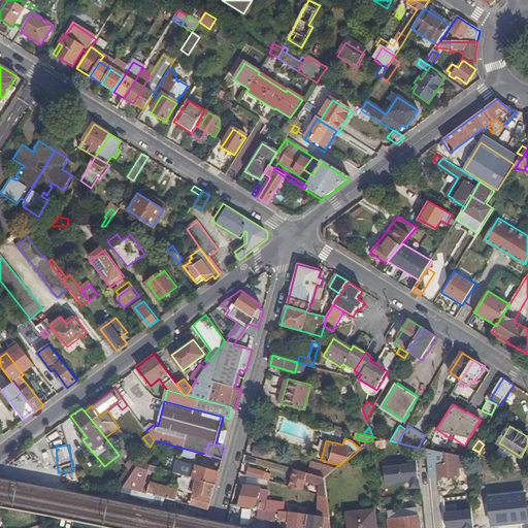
[(512,451),(502,444),(498,451),(499,455),(503,458),(507,458),(512,451)]
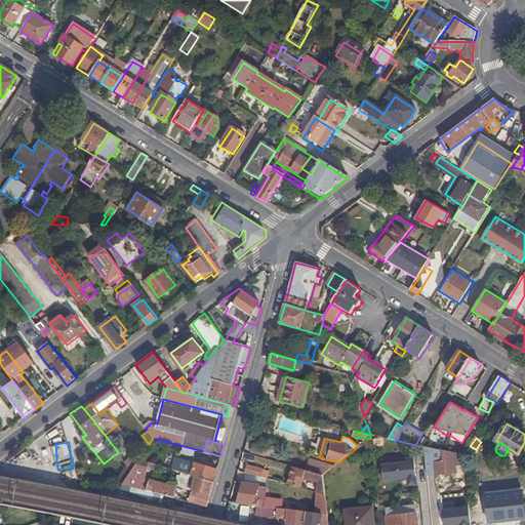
[(270,446),(257,443),(255,451),(268,454),(270,446)]
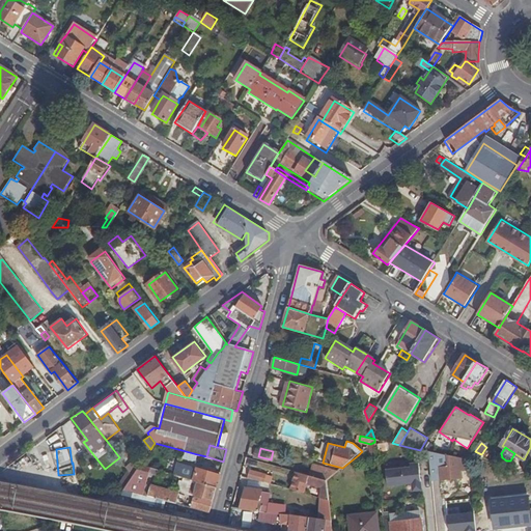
[(197,454),(186,451),(184,459),(195,463),(197,454)]
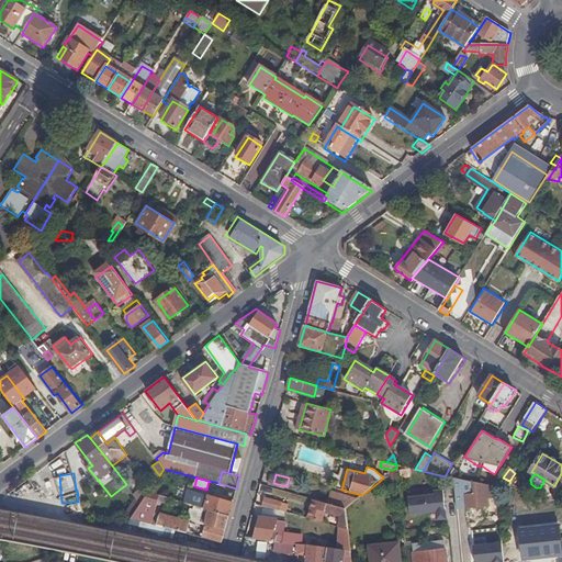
[(456,478),(457,496),(464,495),(467,508),(490,506),(489,498),(498,497),(497,487),(484,485),(471,482),(456,478)]
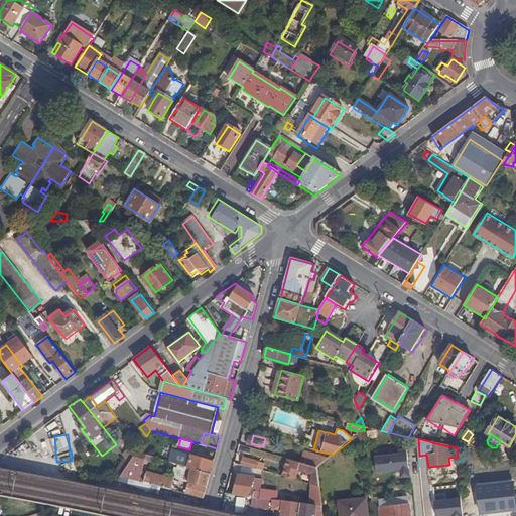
[(462,438),(457,447),(465,449),(468,441),(462,438)]
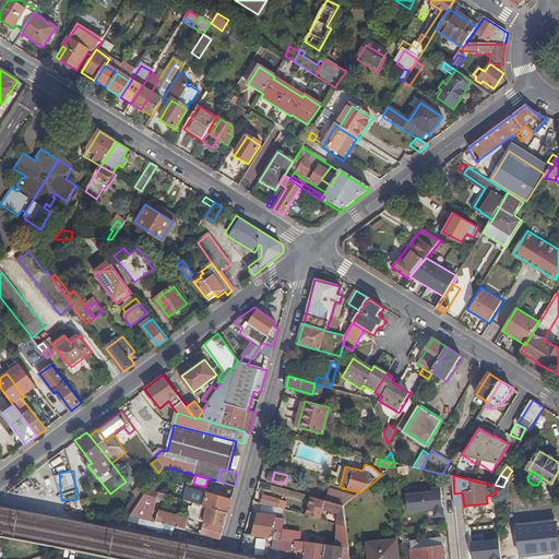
[(137,496),(140,500),(147,488),(149,488),(142,482),(133,491),(137,496)]
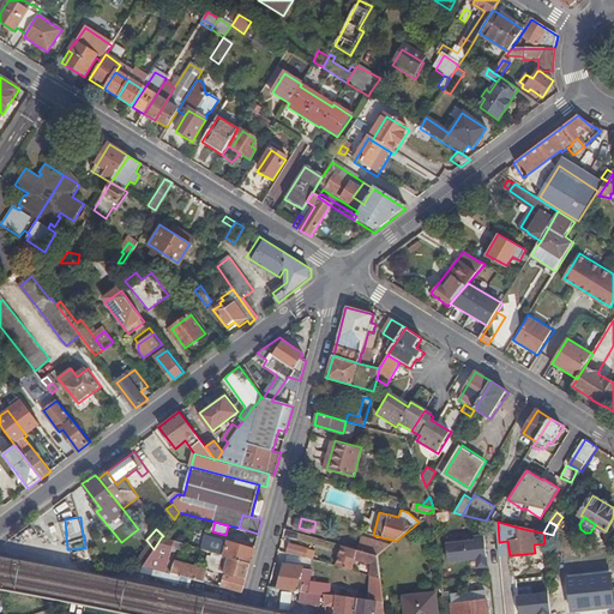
[(226,548),(227,541),(204,535),(200,548),(217,553),(218,546),(226,548)]
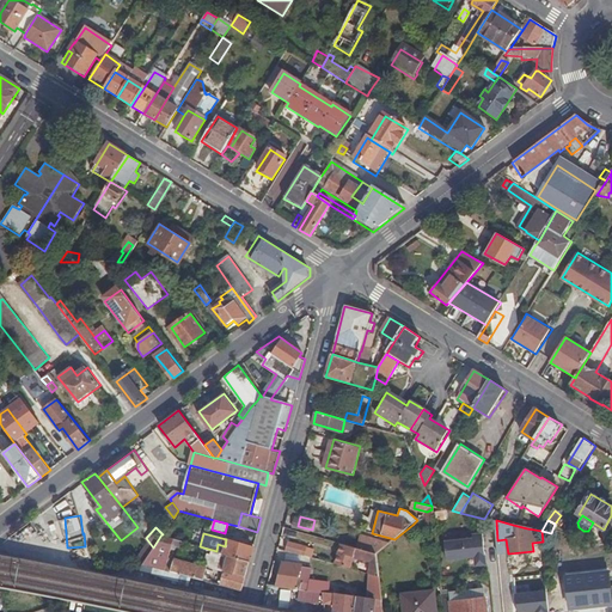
[(144,561),(144,563),(164,569),(171,544),(176,545),(176,546),(185,549),(187,542),(161,534),(153,548),(144,561)]
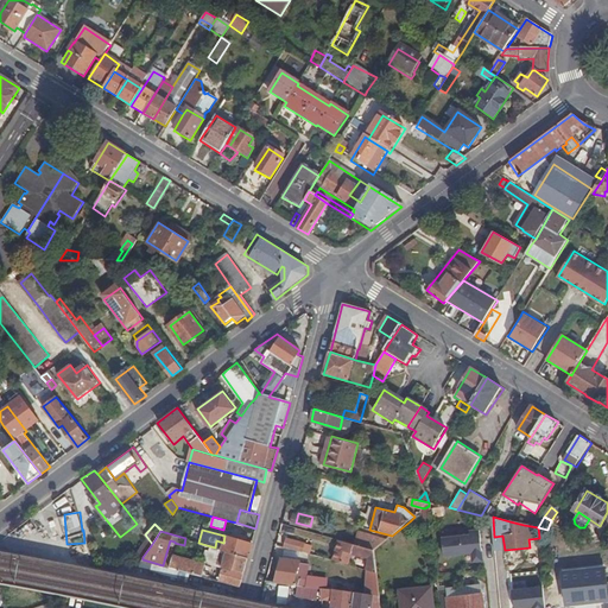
[(444,533),(444,556),(474,555),(474,561),(487,561),(486,532),(444,533)]
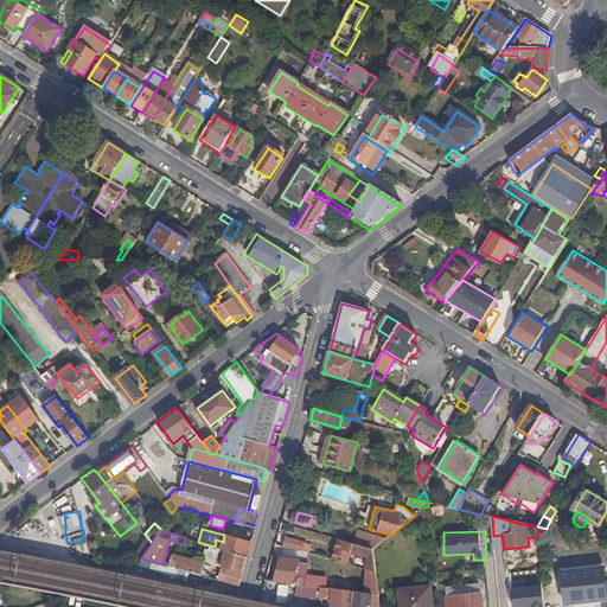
[(370,536),(359,534),(356,544),(366,548),(370,536)]
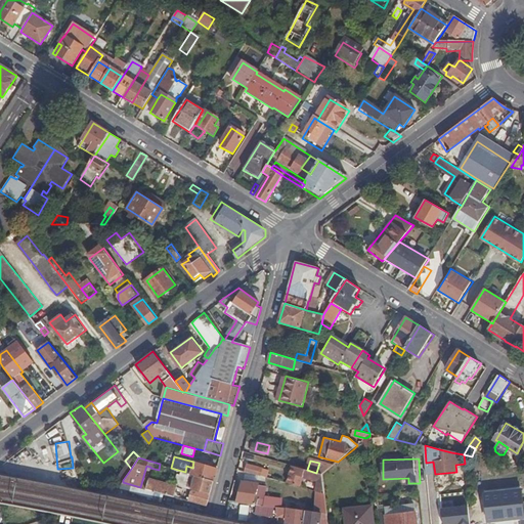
[(186,472),(213,480),(217,468),(193,462),(192,468),(186,466),(185,472),(186,472)]
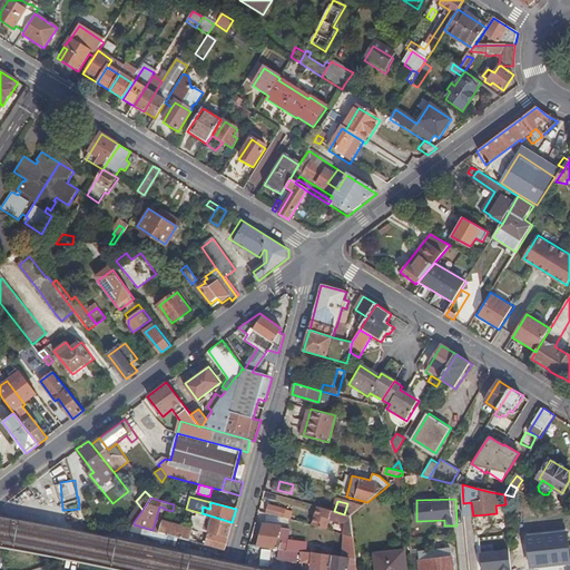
[(362,508),(347,503),(344,514),(351,517),(362,508)]
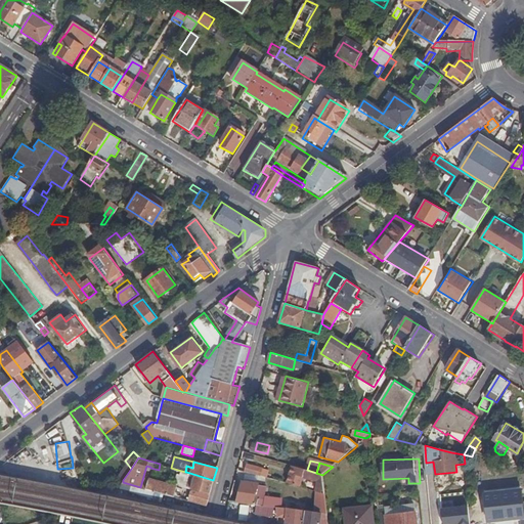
[(119,478),(123,480),(131,469),(128,465),(119,478)]
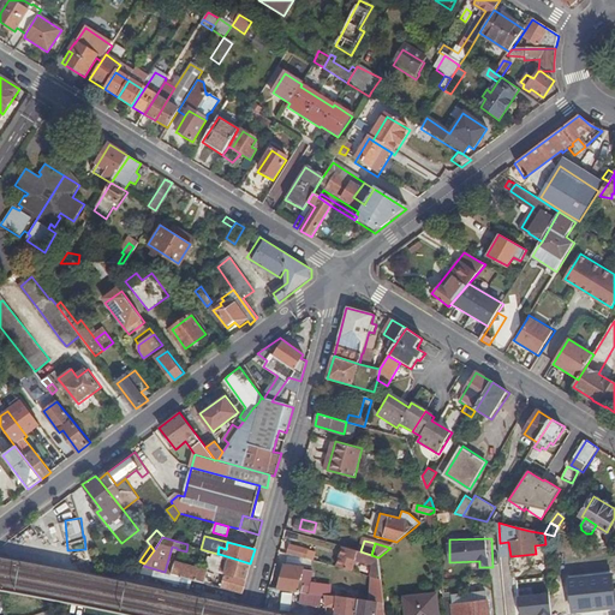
[(290,545),(287,554),(311,560),(312,561),(315,551),(290,545)]
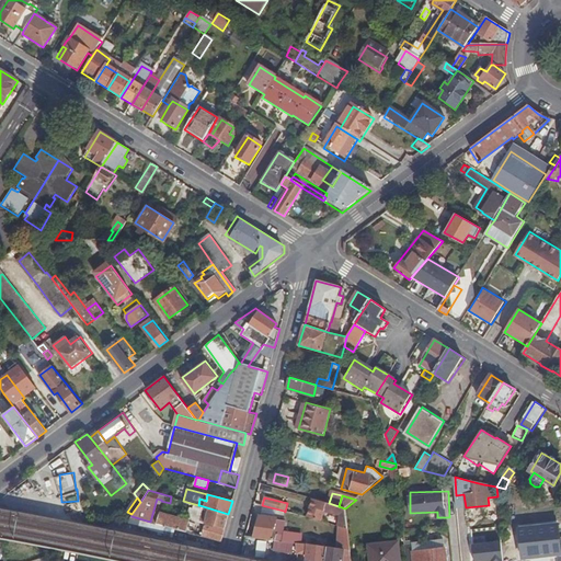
[(317,500),(312,499),(307,516),(320,519),(323,510),(340,514),(338,524),(347,526),(345,508),(339,506),(329,503),(317,500)]
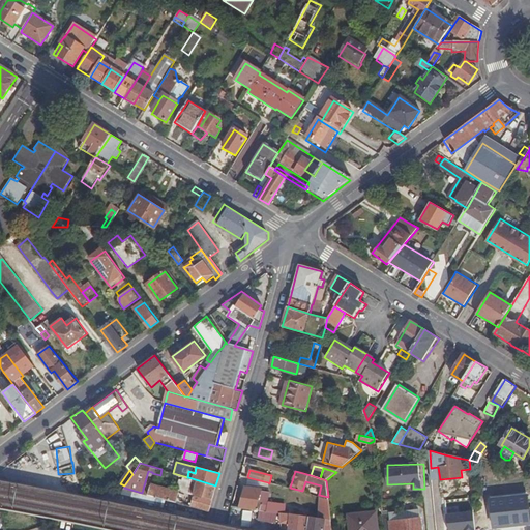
[(190,505),(208,510),(215,486),(188,477),(184,492),(194,494),(190,505)]
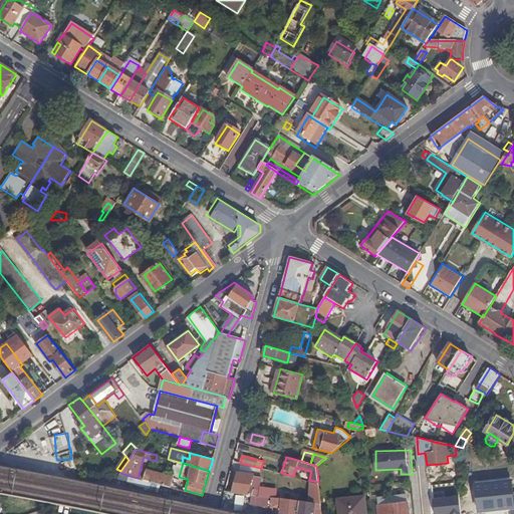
[(144,479),(159,484),(171,486),(174,476),(146,469),(144,479)]
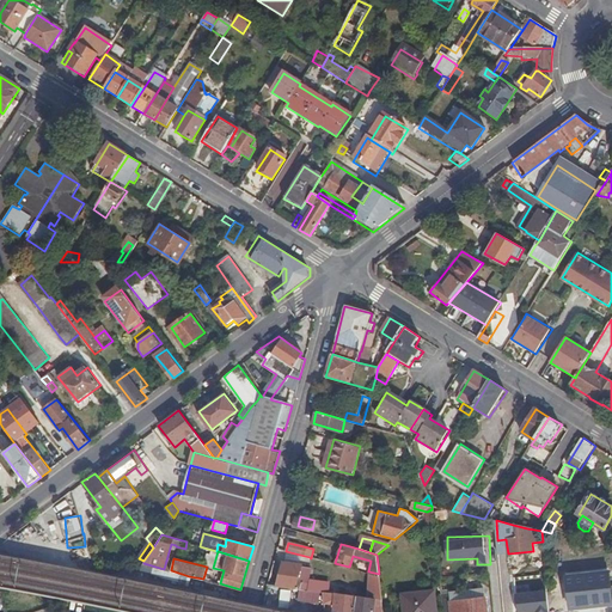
[(283,562),(277,587),(295,589),(301,565),(303,564),(283,562)]
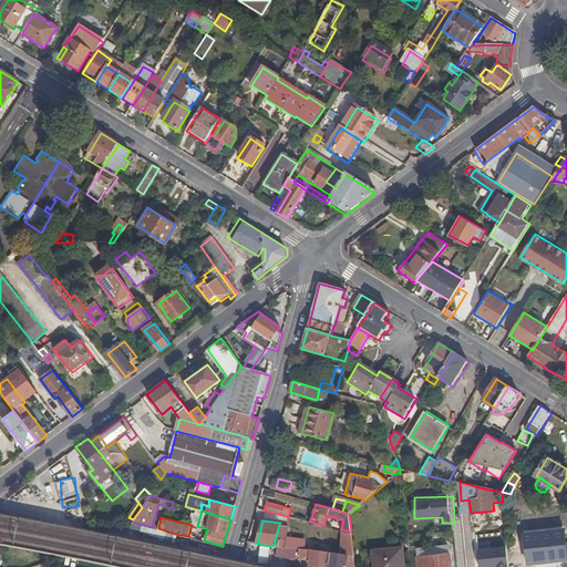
[(288,525),(279,524),(274,546),(282,546),(288,525)]
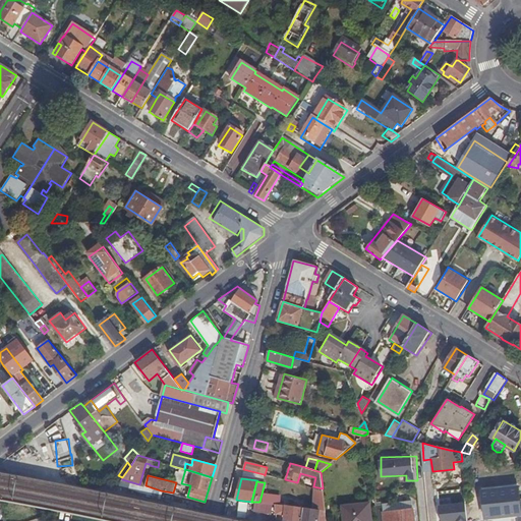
[(313,486),(314,495),(324,495),(323,488),(313,486)]
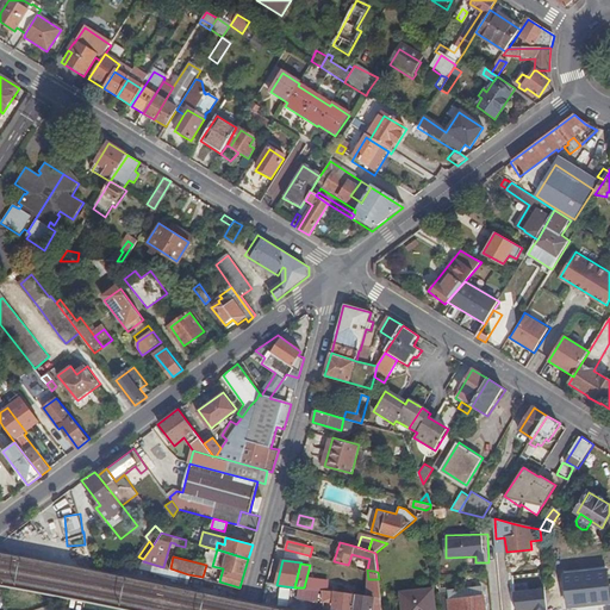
[(352,584),(354,578),(342,574),(338,573),(337,580),(352,584)]
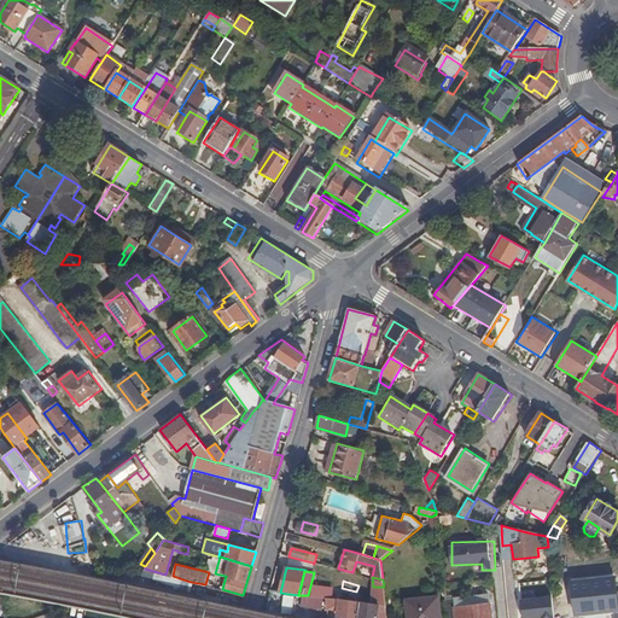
[(373,587),(374,604),(386,605),(384,587),(373,587)]
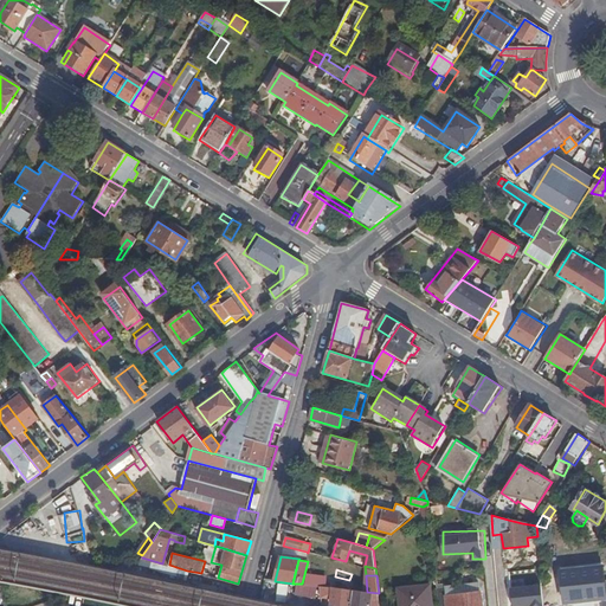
[(310,585),(327,587),(327,580),(310,577),(310,585)]
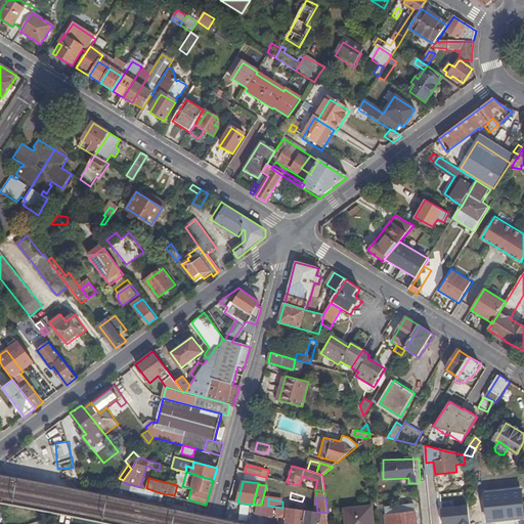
[(241,519),(250,520),(251,505),(242,504),(241,519)]
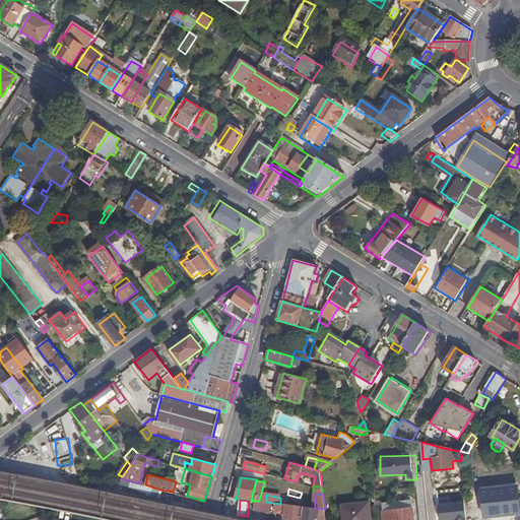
[(371,519),(369,501),(342,504),(343,519),(371,519)]
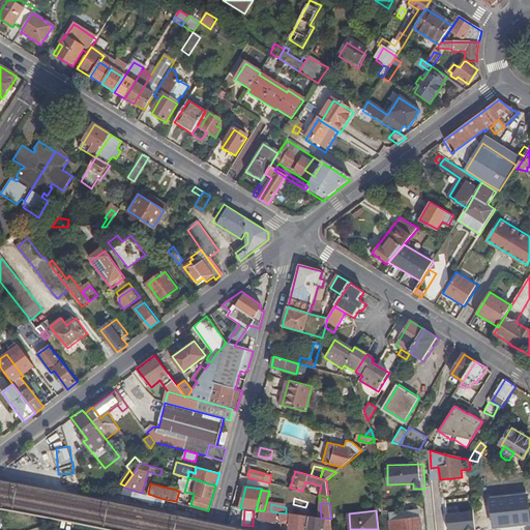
[(384,522),(385,529),(421,529),(420,511),(389,514),(389,522),(384,522)]
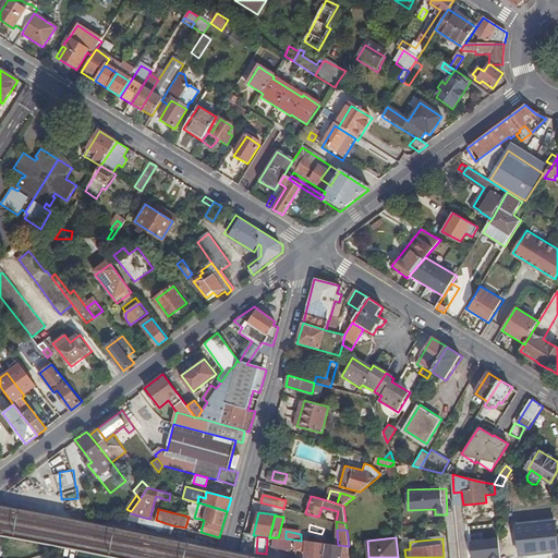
[(308,557),(323,557),(325,544),(312,542),(306,542),(304,557),(308,557)]
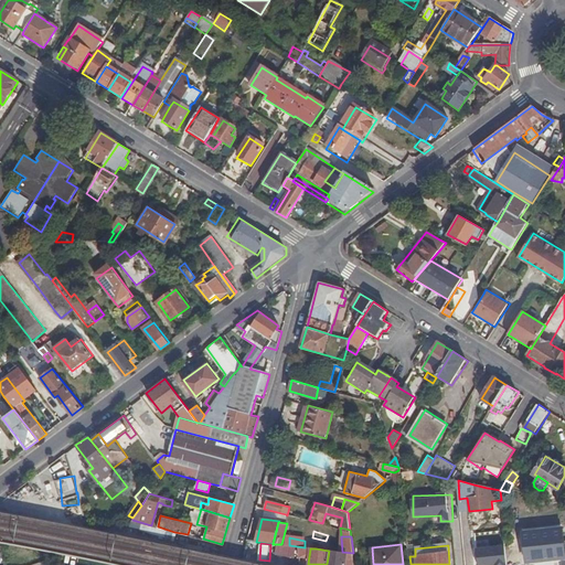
[(353,564),(353,553),(342,552),(329,551),(327,564),(353,564)]
